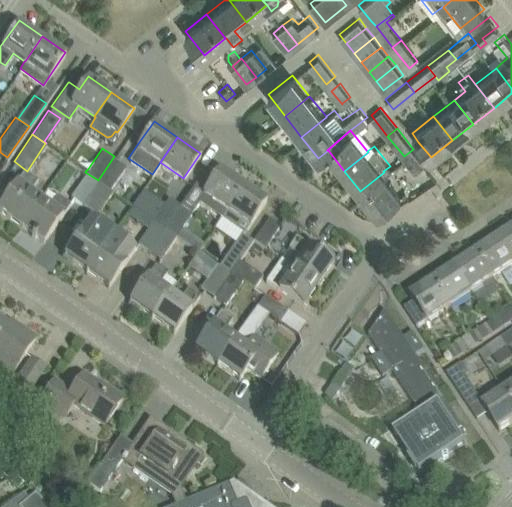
[(414,169),(424,162),(413,149),(404,156),(414,169)]
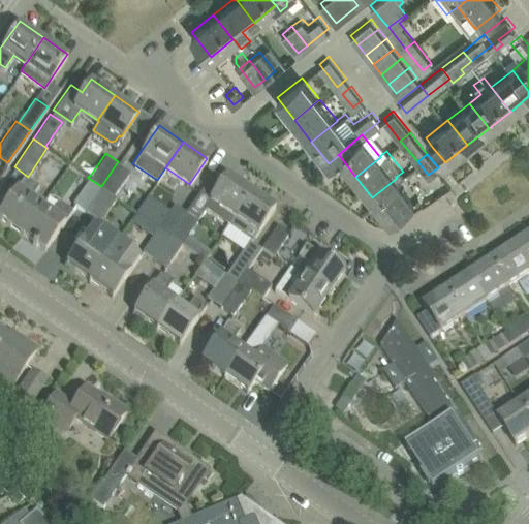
[(117,195),(114,193),(130,170),(118,161),(101,186),(102,187),(116,196),(117,195)]
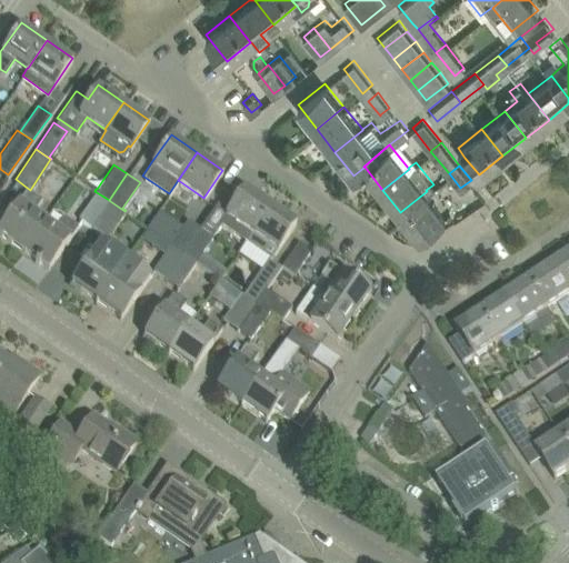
[(196,261),(221,222),(246,239),(251,231),(251,230),(270,202),(245,184),(231,202),(228,209),(217,201),(200,224),(200,225),(182,251),(196,261)]
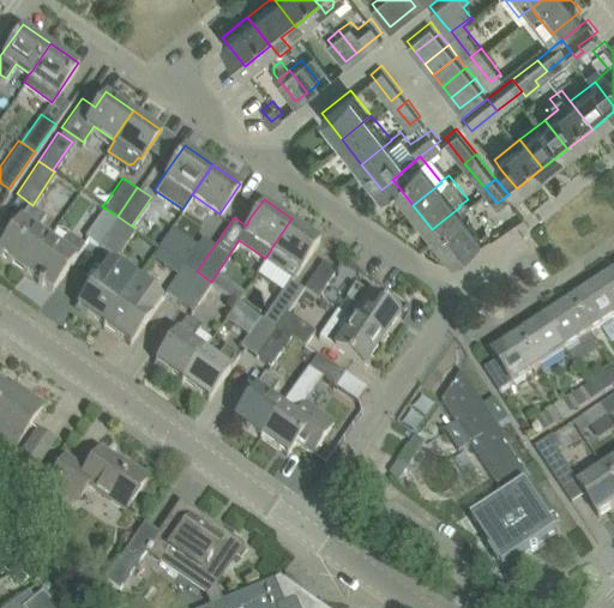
[(44,212),(32,205),(28,202),(11,227),(0,242),(0,250),(25,266),(47,235),(35,227),(44,212)]
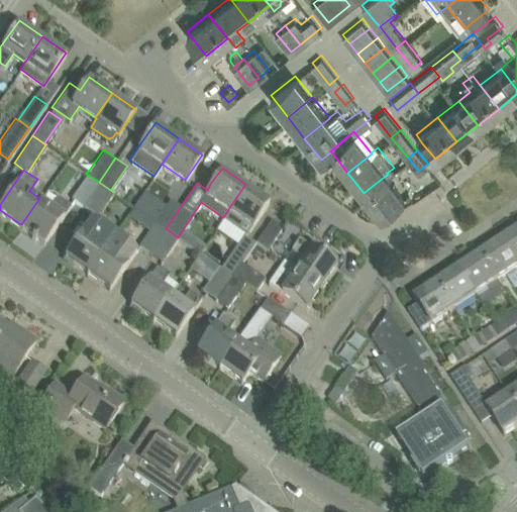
[(100,183),(99,182),(86,174),(71,195),(84,205),(100,183)]
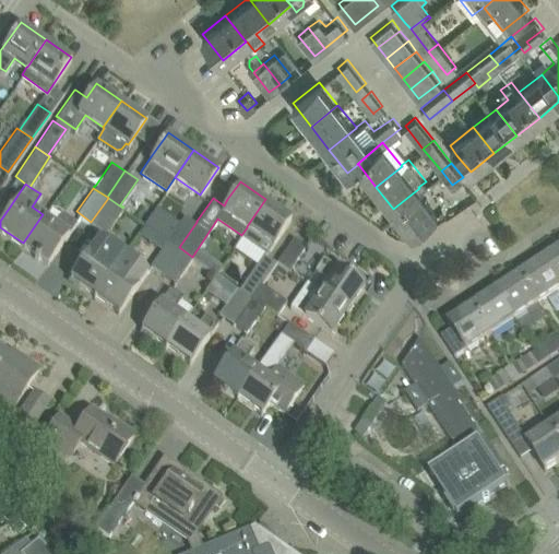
[(437,211),(437,210),(424,195),(419,188),(393,209),(412,232),(437,211)]
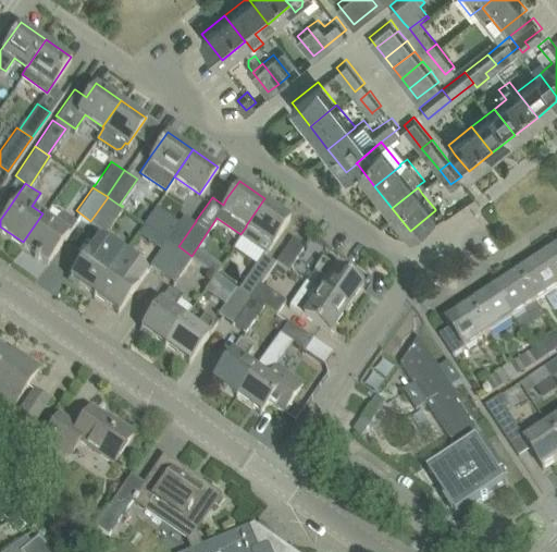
[(122,207),(108,197),(90,221),(104,232),(122,207)]
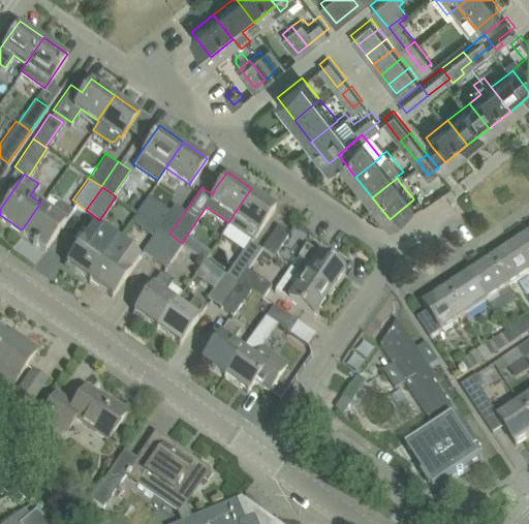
[(122,198),(134,206),(141,193),(129,187),(122,198)]
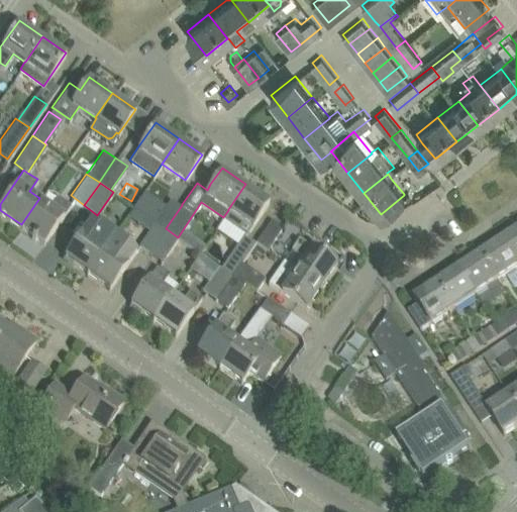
[(246,232),(251,225),(269,200),(245,184),(228,209),(228,210),(223,217),(246,232)]
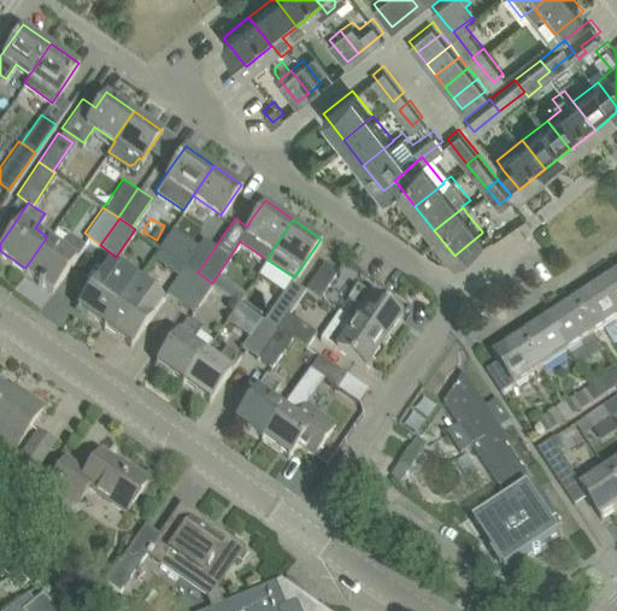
[(53,288),(66,268),(83,242),(68,231),(59,245),(47,236),(25,268),(39,277),(37,280),(41,282),(43,281),(53,288)]
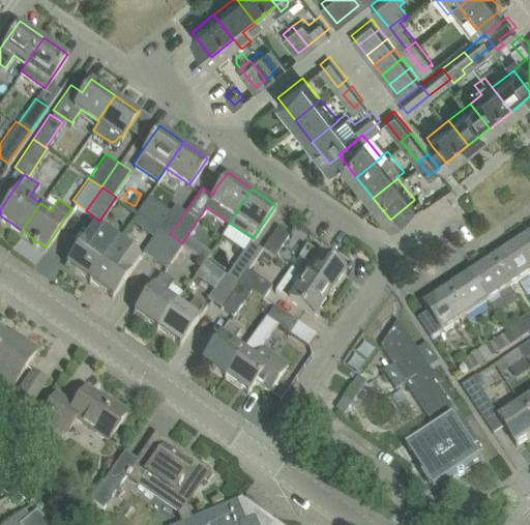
[(157,226),(170,234),(186,210),(186,209),(175,201),(157,226)]
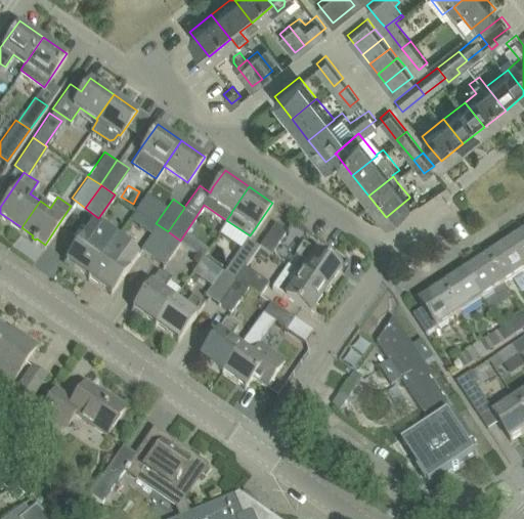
[(287,227),(275,220),(259,244),(270,251),(287,227)]
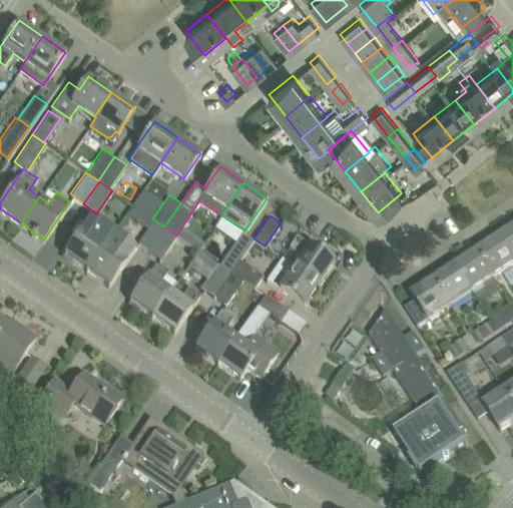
[(87,267),(111,232),(100,225),(89,217),(64,251),(87,267)]
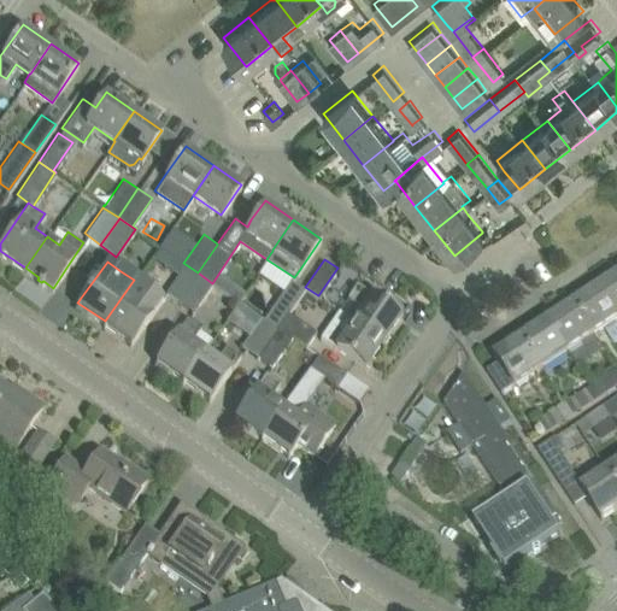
[(165,291),(178,300),(198,272),(183,263),(165,291)]
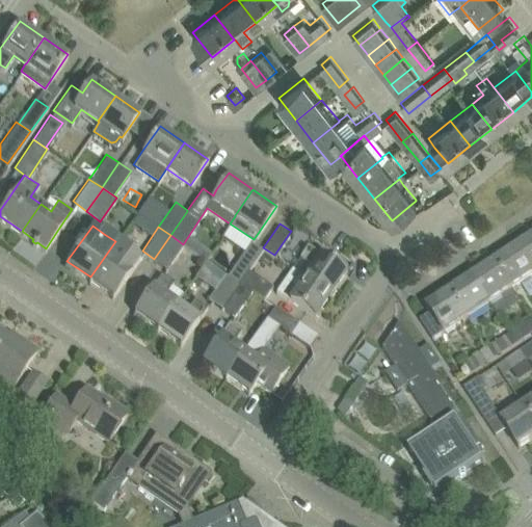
[(531,267),(531,234),(516,244),(531,267)]
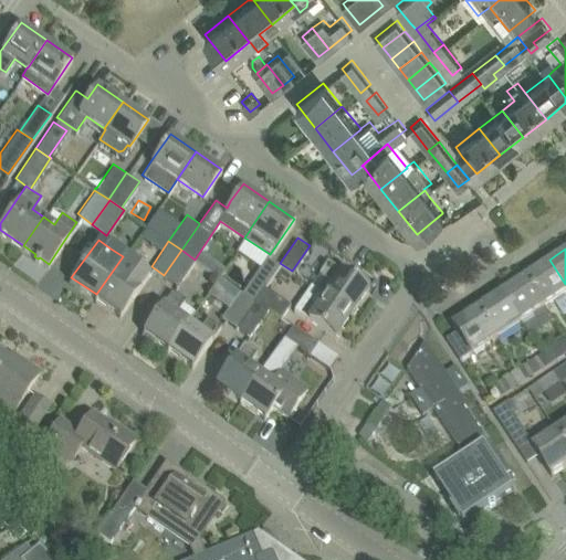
[(177,284),(195,260),(181,250),(164,275),(177,284)]
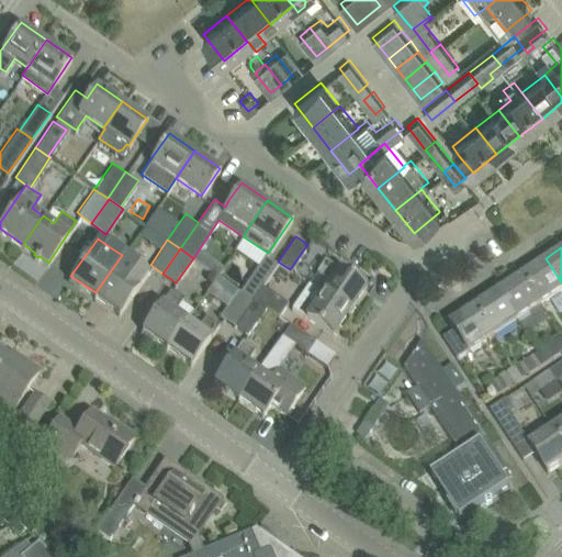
[(237,289),(251,299),(254,296),(262,283),(277,260),(265,253),(243,282),(239,288),(238,288),(237,289)]
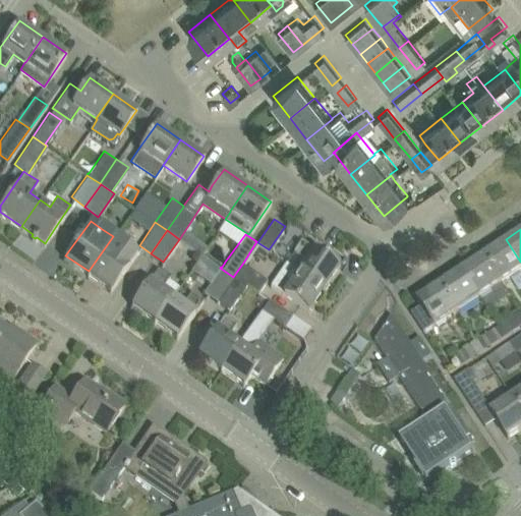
[(111,287),(122,272),(136,252),(122,242),(113,236),(89,271),(111,287)]
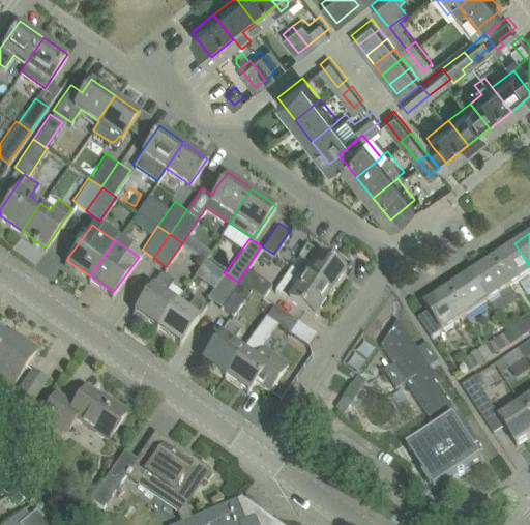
[(302,273),(327,291),(343,267),(306,242),(298,255),(311,263),(303,273),(302,273)]
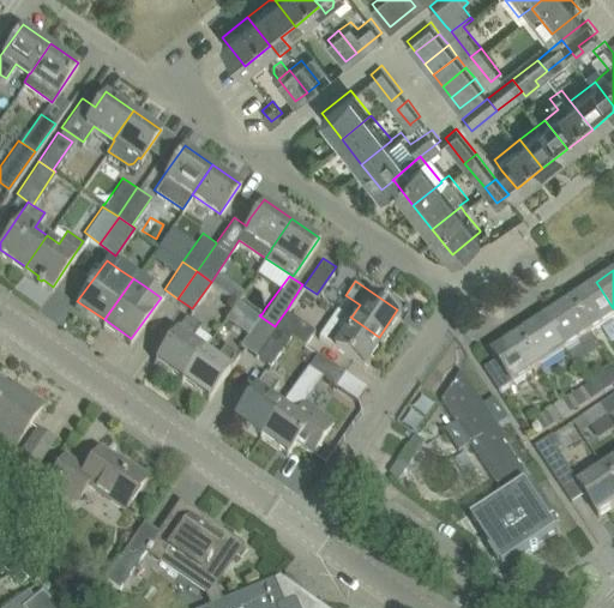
[(590,330),(613,314),(613,308),(596,282),(571,300),(590,330)]
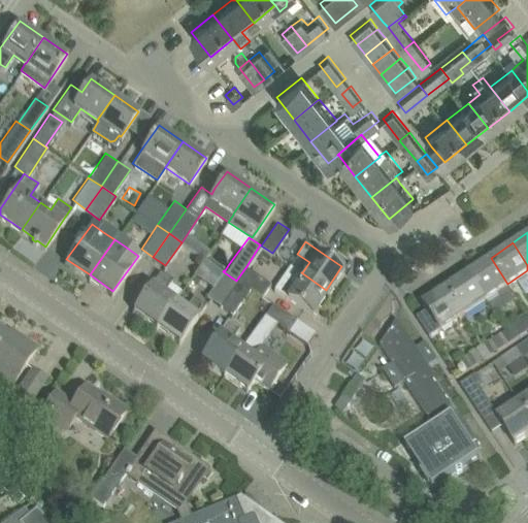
[(468,272),(486,299),(497,291),(505,303),(516,296),(507,284),(491,258),(468,272)]
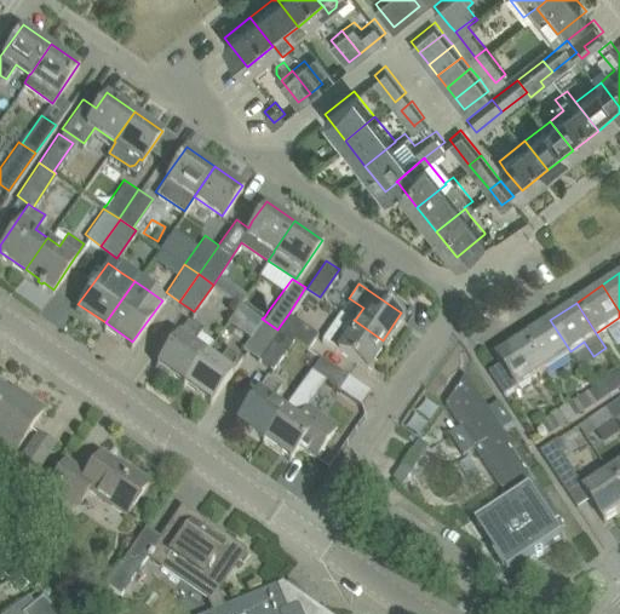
[(354,320),(355,320),(340,309),(321,337),(365,366),(383,340),(354,320)]
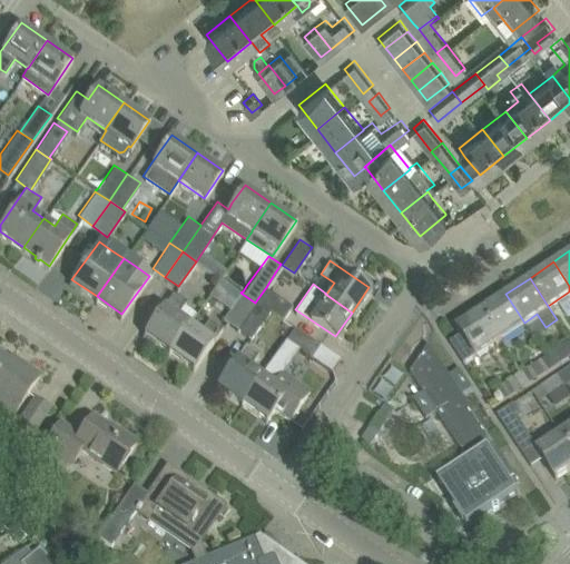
[(282,317),(291,305),(266,287),(257,299),(271,309),(282,317)]
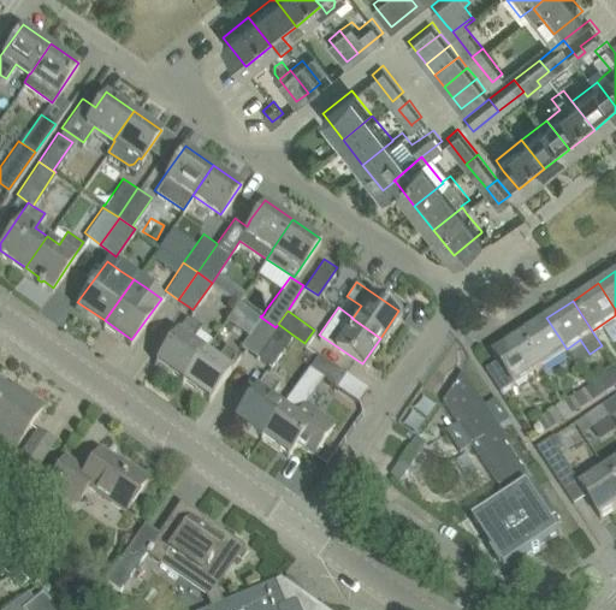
[(212,335),(199,326),(200,325),(187,315),(170,339),(157,357),(183,377),(202,350),(201,350),(212,335)]
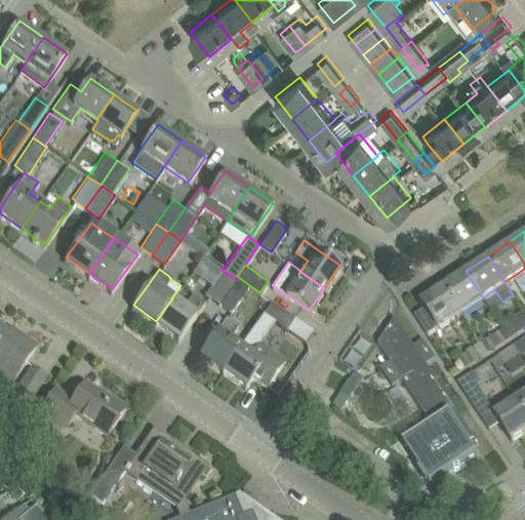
[(219,302),(235,279),(221,270),(206,292),(219,302)]
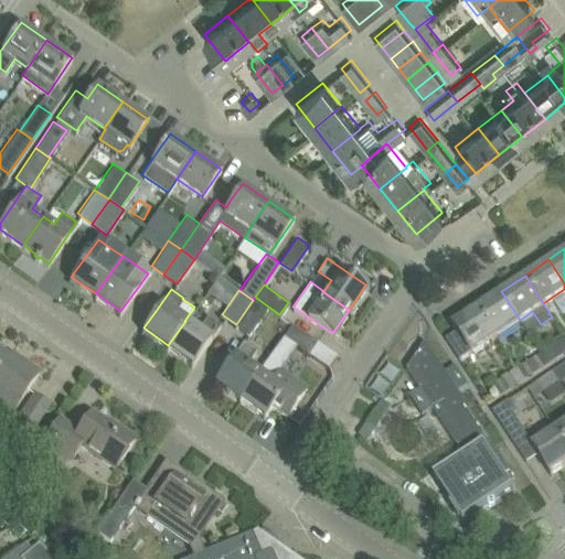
[(477,307),(496,335),(520,320),(501,291),(477,307)]
